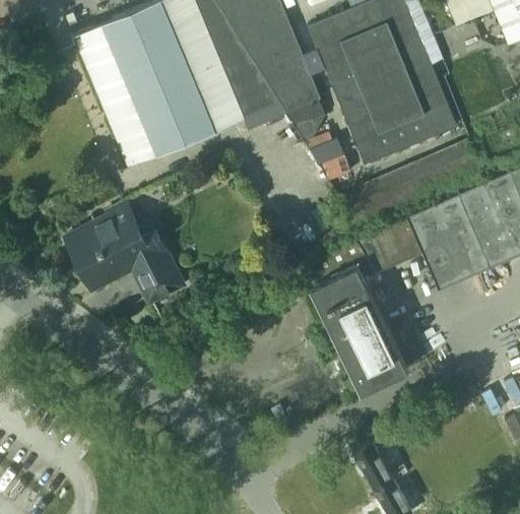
[(249,132),(287,115),(321,102),(278,0),(163,0),(74,37),(128,168),(244,120),(249,132)]
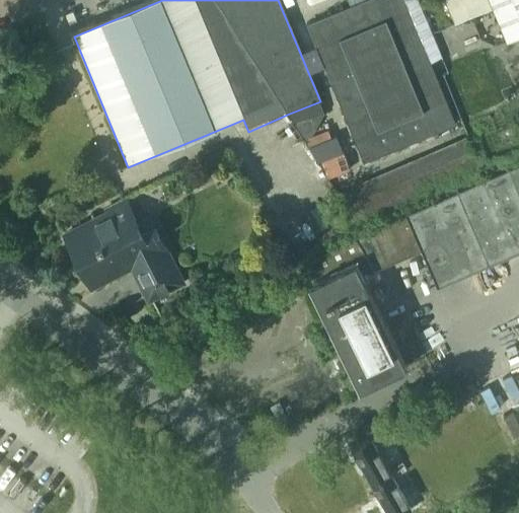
[(364,167),(457,129),(403,0),(375,0),(307,28),(364,167)]
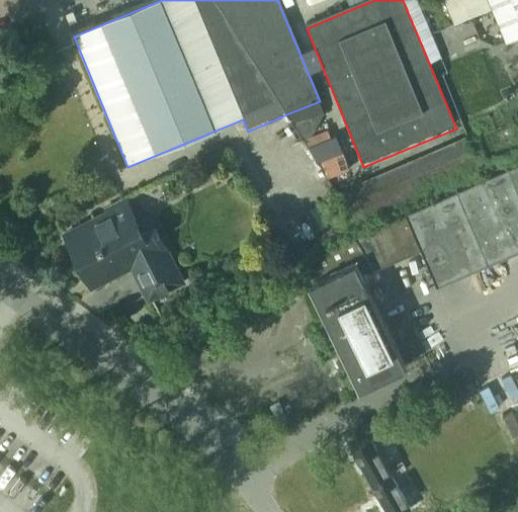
[(517,0),(441,0),(453,28),(493,12),(506,46),(517,40),(517,168),(406,217),(437,289),(463,278),(467,287),(517,265),(517,0)]
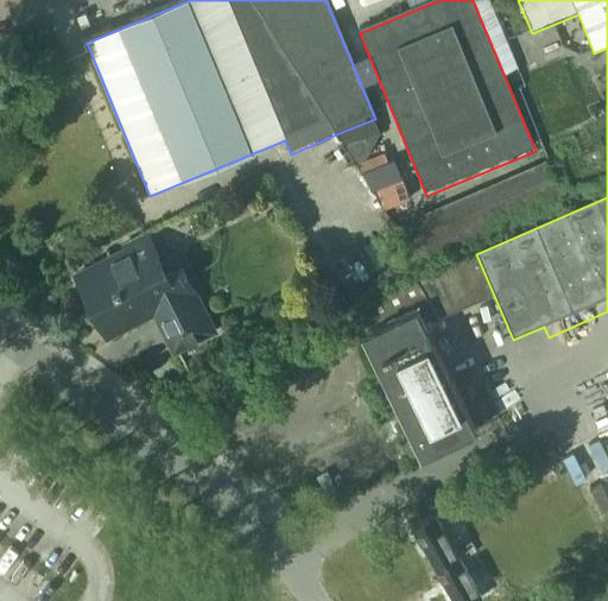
[(394,233),(417,270),(564,207),(548,165),(415,222),(394,233)]
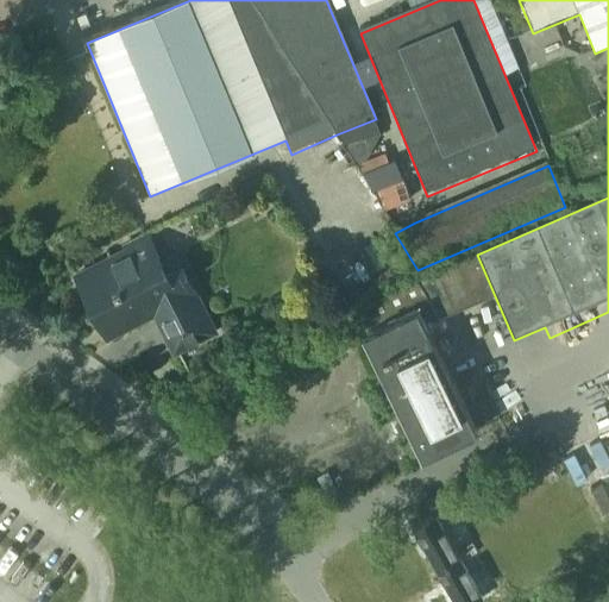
[(175,356),(214,337),(179,268),(164,275),(148,240),(110,259),(108,256),(107,257),(111,263),(77,281),(102,330),(126,317),(138,321),(157,311),(179,352),(175,355),(175,356)]
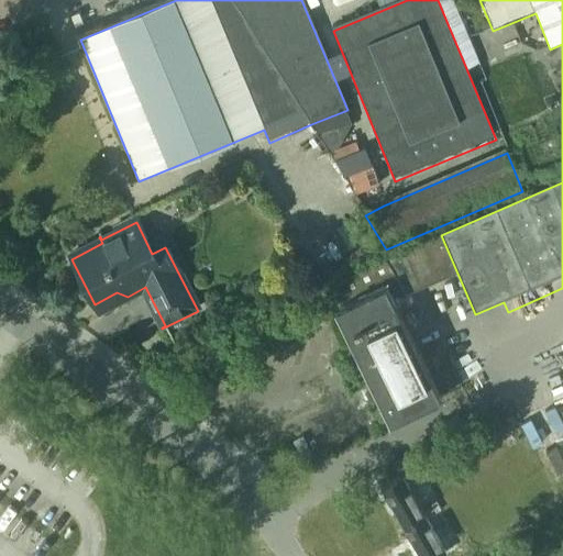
[(408,297),(392,260),(332,291),(341,311),(335,313),(390,427),(442,403),(386,289),(398,285),(407,298),(408,297)]
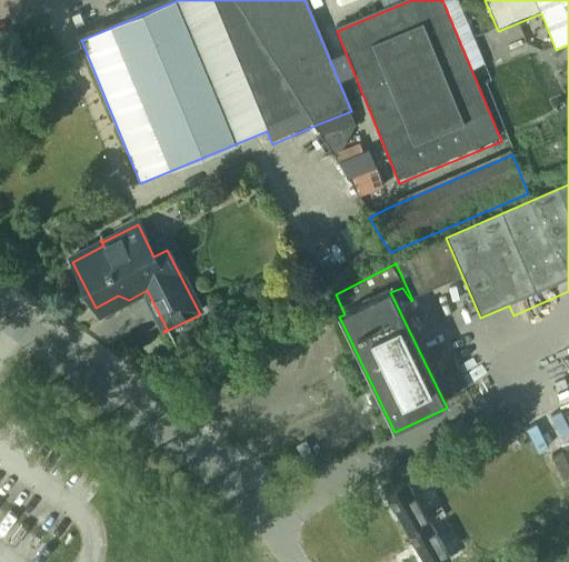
[(386,498),(408,537),(429,525),(407,485),(386,498)]
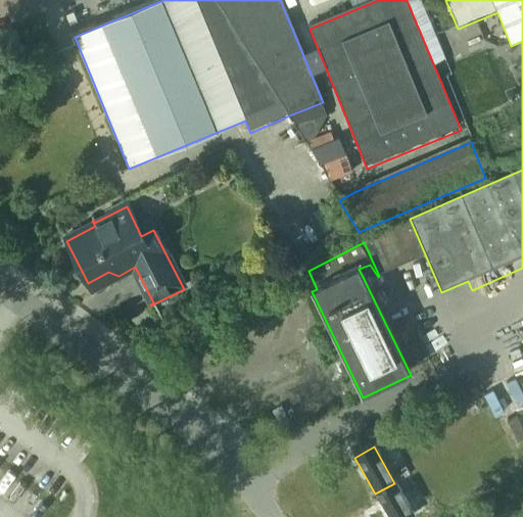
[(413,516),(400,494),(410,489),(403,478),(394,483),(375,494),(388,516),(413,516)]
